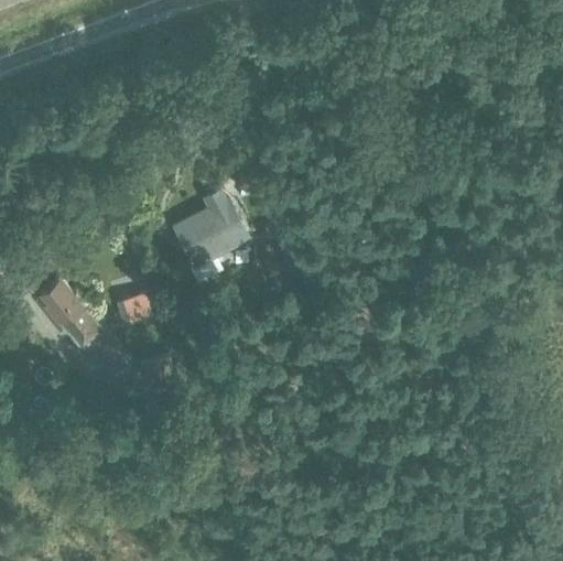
[(206,207),(172,225),(192,266),(190,268),(197,283),(223,271),(216,258),(251,240),(224,186),(202,198),(206,207)]
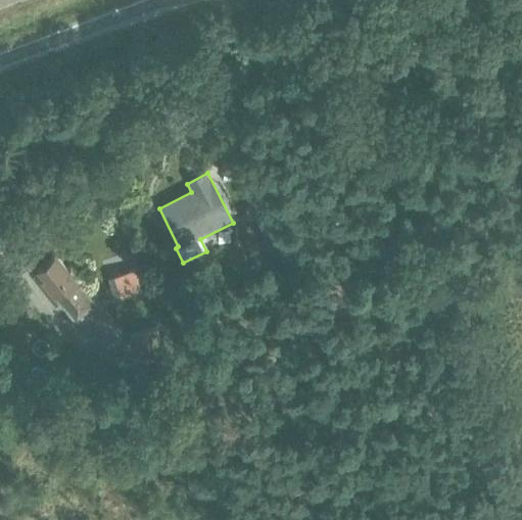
[(255,180),(239,188),(266,243),(270,242),(276,246),(282,244),(282,238),(285,237),(255,180)]
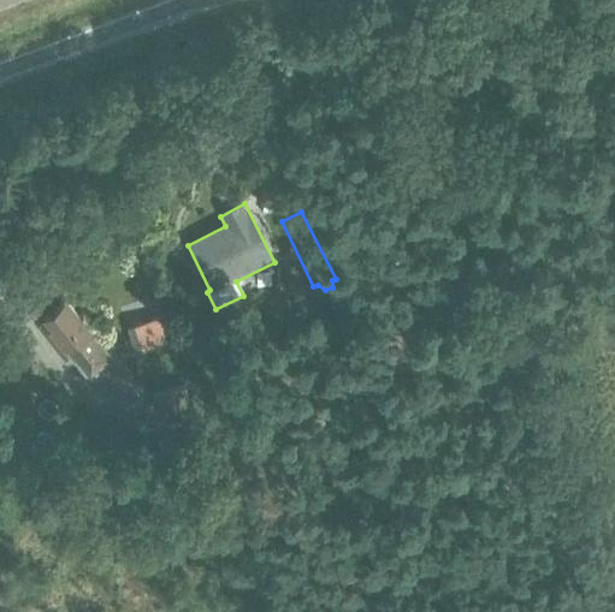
[(65,302),(42,321),(51,332),(47,334),(64,355),(65,354),(89,381),(113,362),(65,302)]
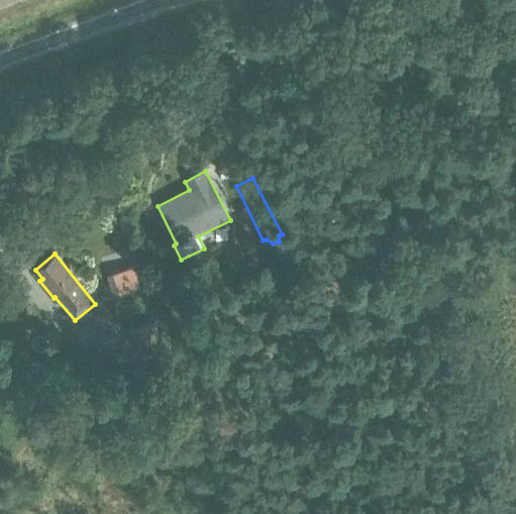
[(293,261),(261,272),(271,302),(295,293),(290,281),(299,277),(293,261)]
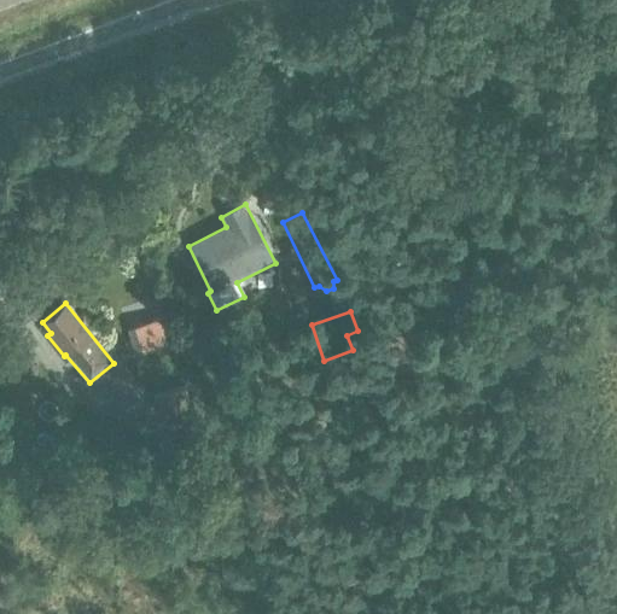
[(164,320),(127,331),(134,356),(172,344),(164,320)]
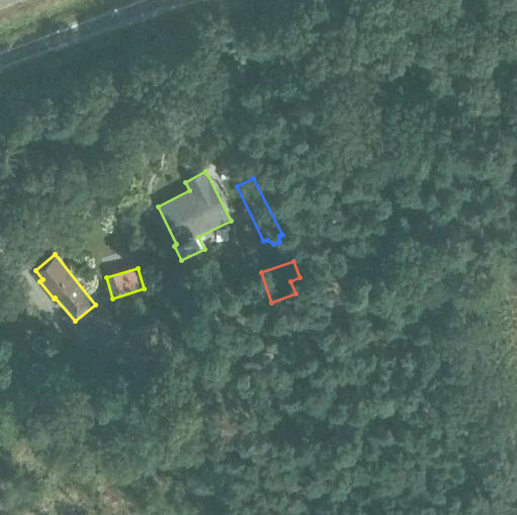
[(156,326),(126,335),(132,351),(160,342),(156,326)]
